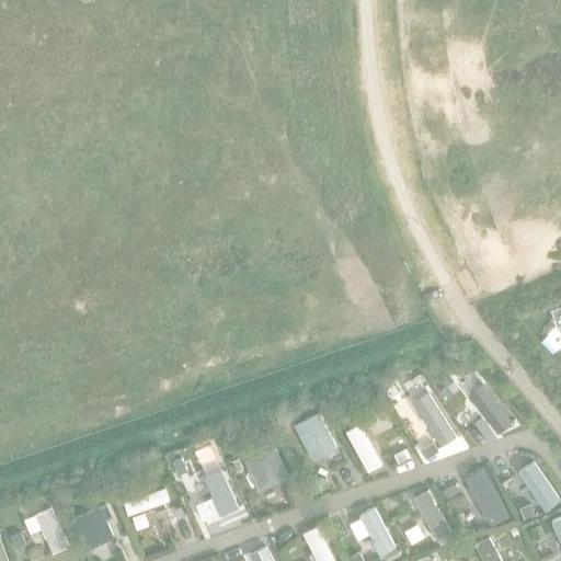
[(512,422),(481,382),(467,393),(497,433),(512,422)]
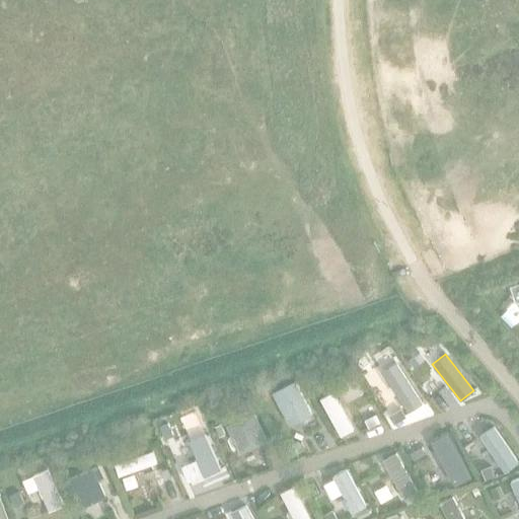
[(371,382),(393,423),(406,417),(383,375),(371,382)]
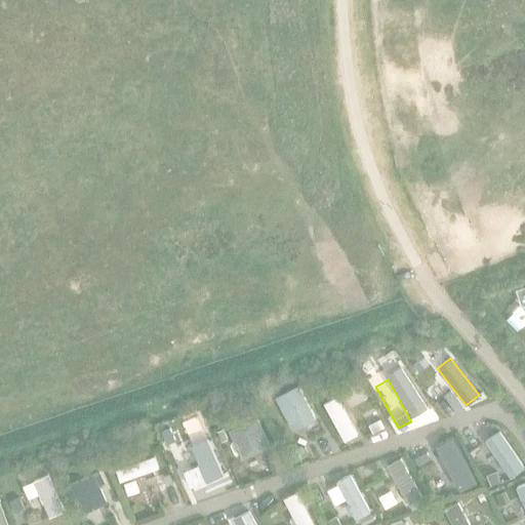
[(297,384),(275,396),(292,429),(315,417),(297,384)]
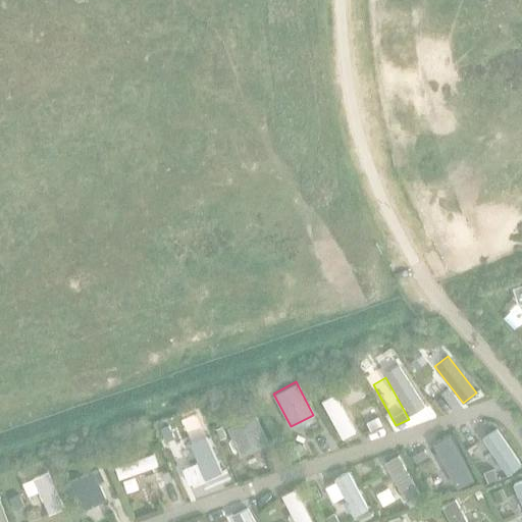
[(355,431),(334,394),(321,401),(342,438),(355,431)]
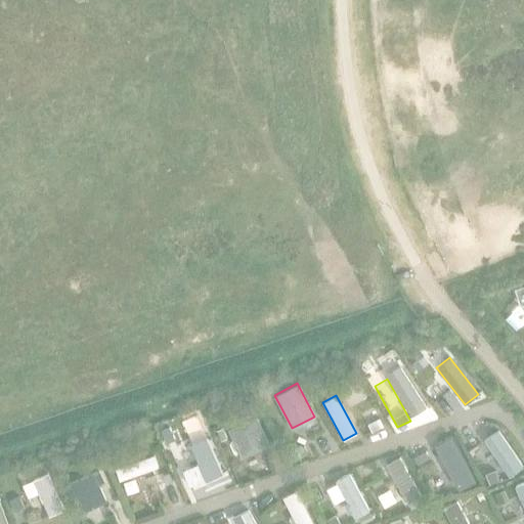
[(257,416),(228,428),(242,456),(270,444),(257,416)]
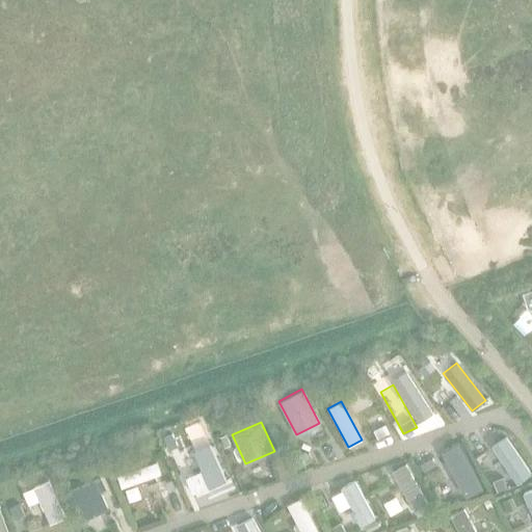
[(506,435),(490,446),(516,483),(531,473),(506,435)]
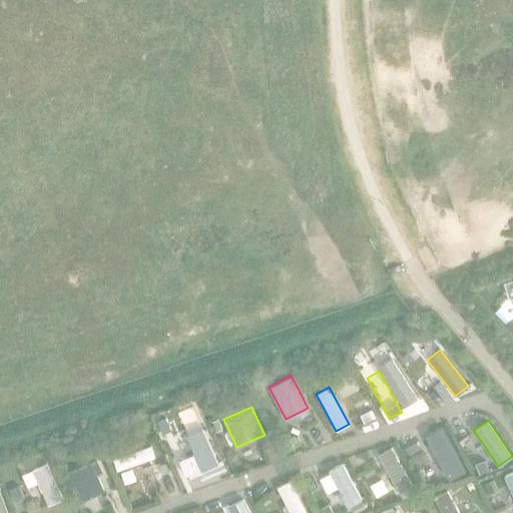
[(185,435),(201,470),(218,463),(203,427),(185,435)]
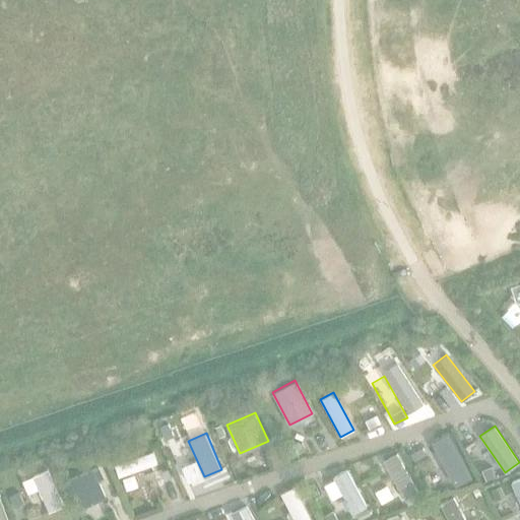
[(448,433),(431,442),(455,486),(472,477),(448,433)]
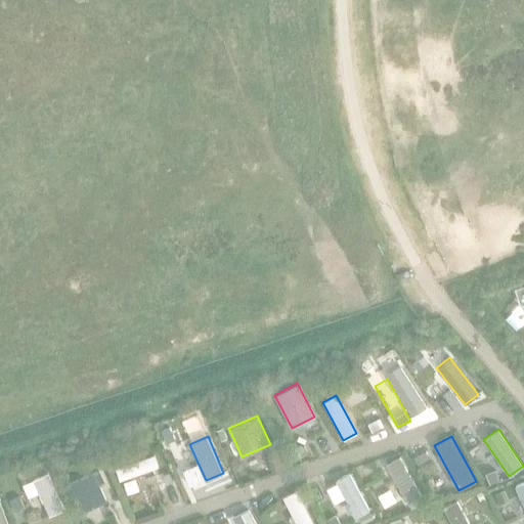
[(158,467),(154,454),(115,469),(119,480),(158,467)]
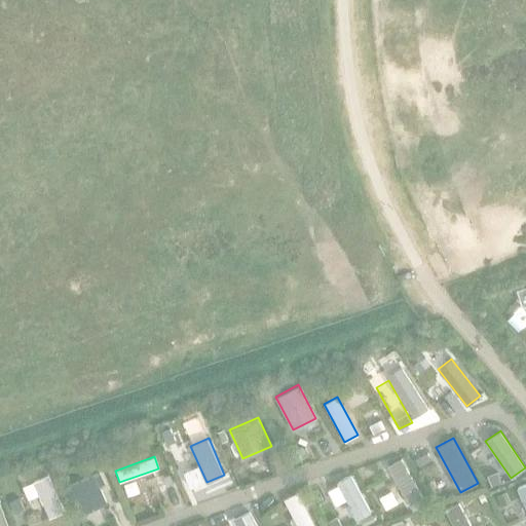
[(401,458),(387,465),(413,511),(425,503),(401,458)]
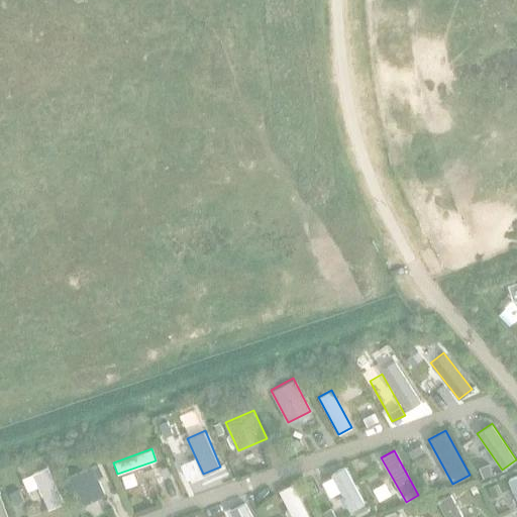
[(93,464),(65,477),(78,506),(105,494),(98,477),(103,475),(98,464),(94,467),(93,464)]
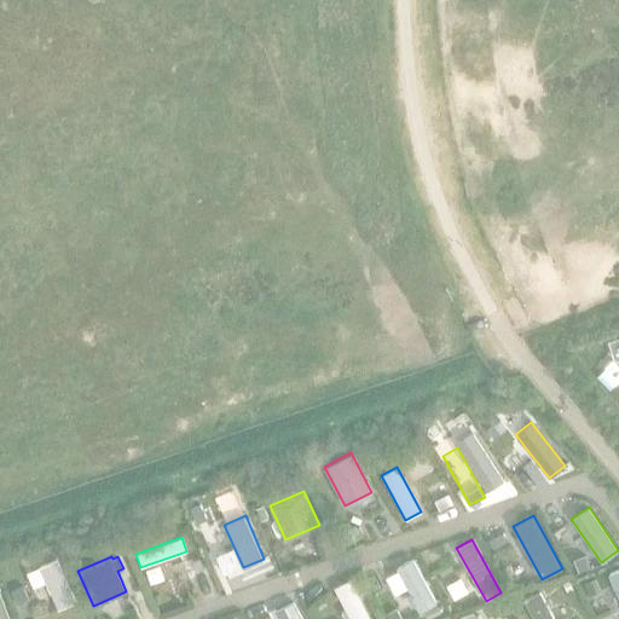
[(395,567),(420,612),(437,602),(412,557),(395,567)]
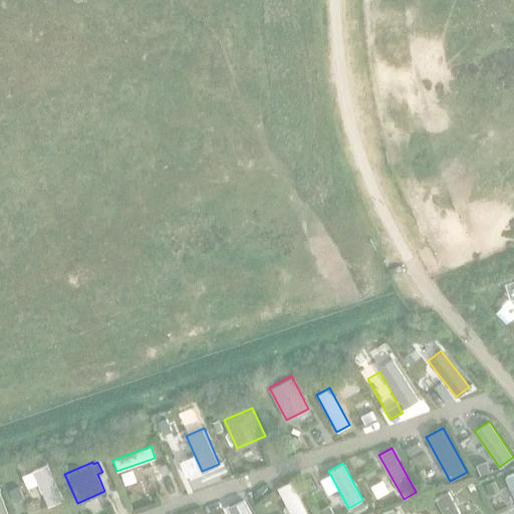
[(62,500),(46,464),(20,476),(26,488),(37,483),(47,506),(62,500)]
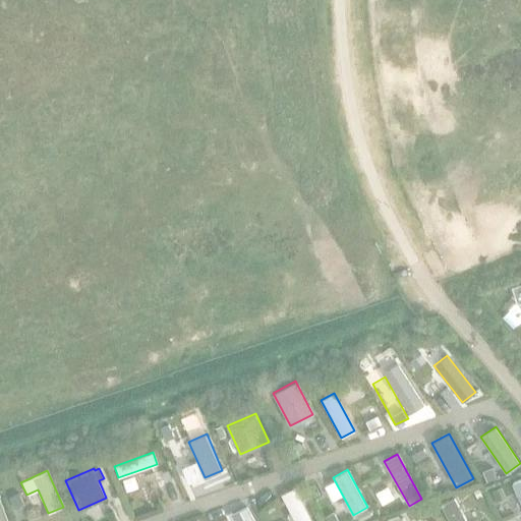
[(520,478),(512,483),(520,503),(520,478)]
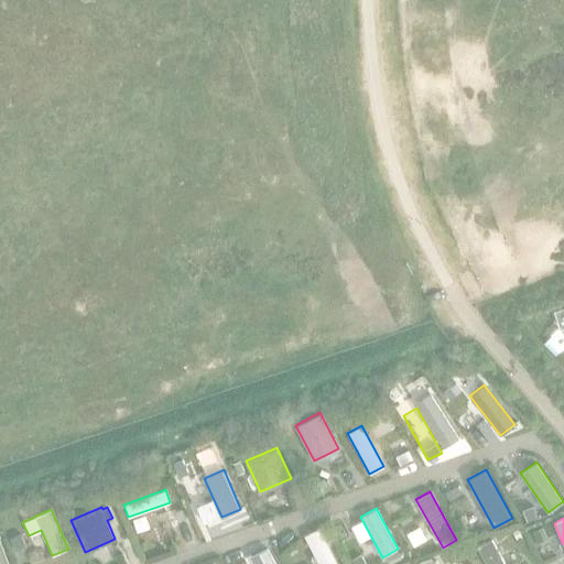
[(336,563),(318,528),(304,534),(314,555),(310,557),(313,563),(315,563),(318,563),(336,563)]
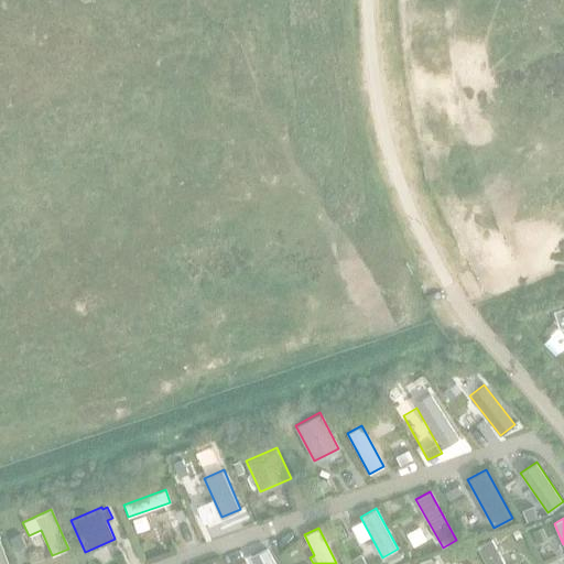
[(505,563),(491,538),(477,545),(487,563),(505,563)]
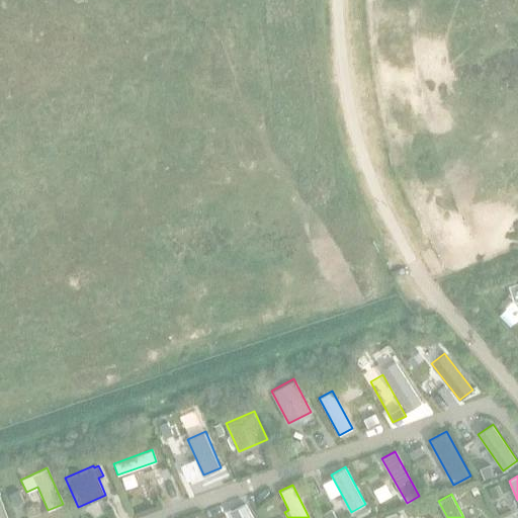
[(253,517),(245,503),(230,511),(233,517),(253,517)]
